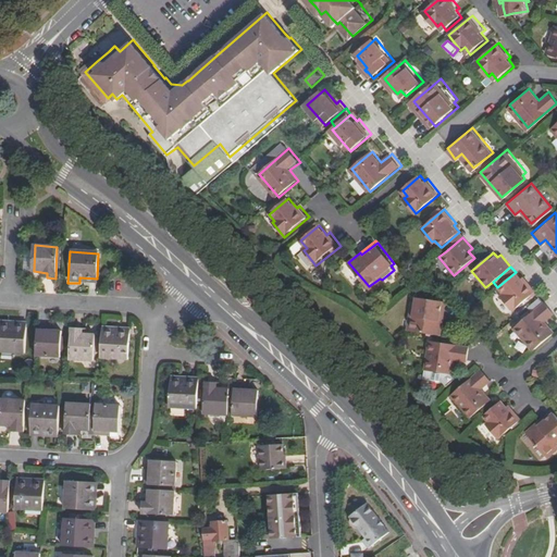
[(516,272),(497,287),(496,288),(502,295),(497,299),(508,313),(535,291),(522,276),(520,277),(516,272)]
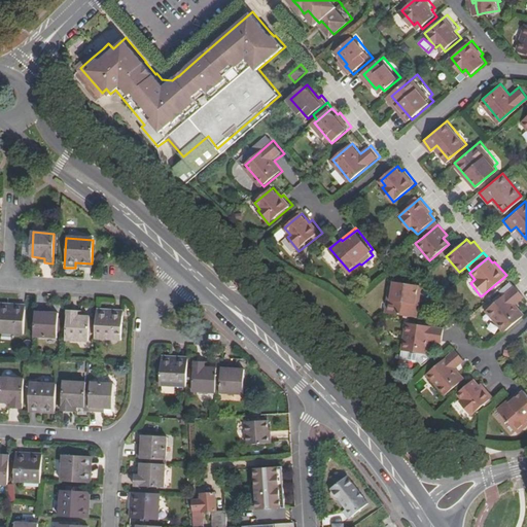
[(351,273),(361,265),(359,264),(349,271),(351,273)]
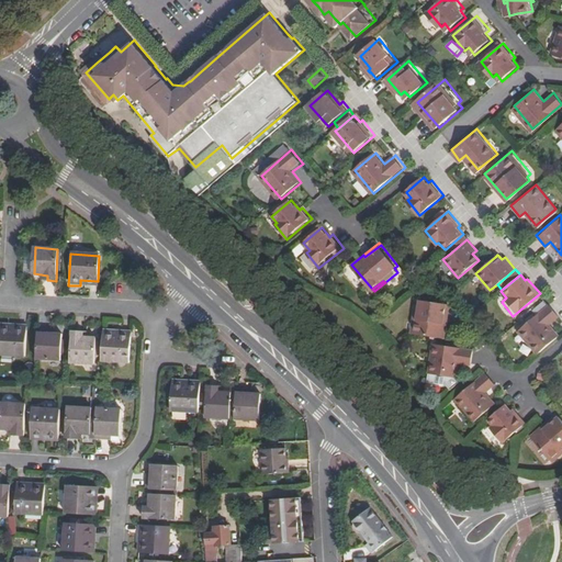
[(446,322),(444,321),(438,321),(441,301),(419,296),(418,302),(416,301),(413,316),(416,317),(419,317),(417,332),(444,336),(446,322)]
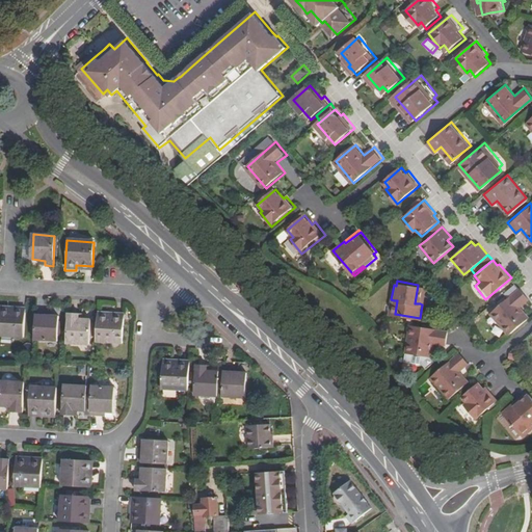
[(490,312),(509,335),(528,318),(519,308),(529,298),(520,288),(490,312)]
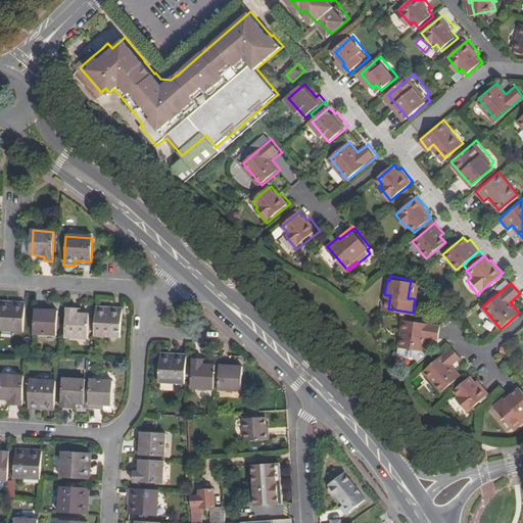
[(0,331),(22,334),(24,310),(8,308),(9,304),(0,303),(0,331)]
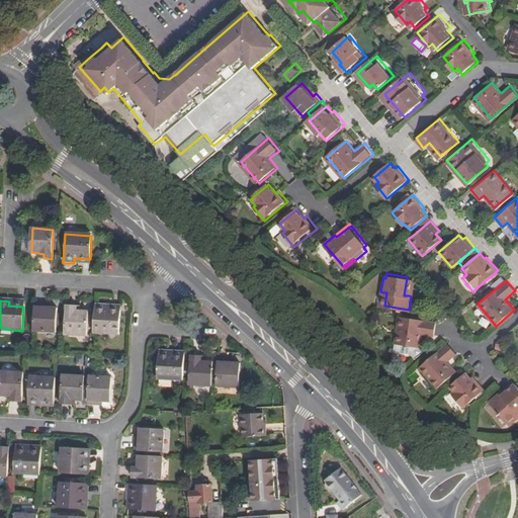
[(35,305),(33,332),(55,334),(57,310),(45,309),(45,306),(35,305)]
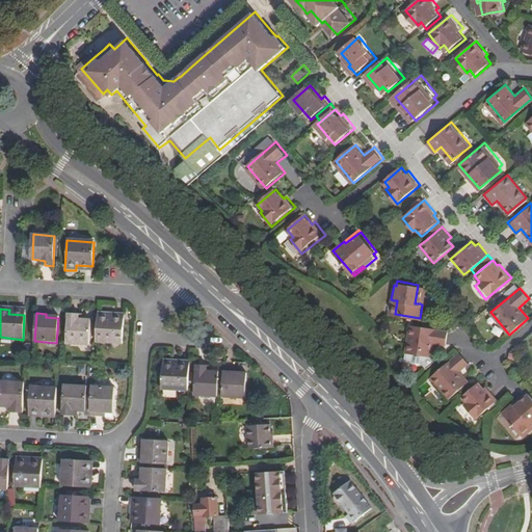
[(107,317),(108,314),(98,313),(97,342),(124,343),(125,318),(107,317)]
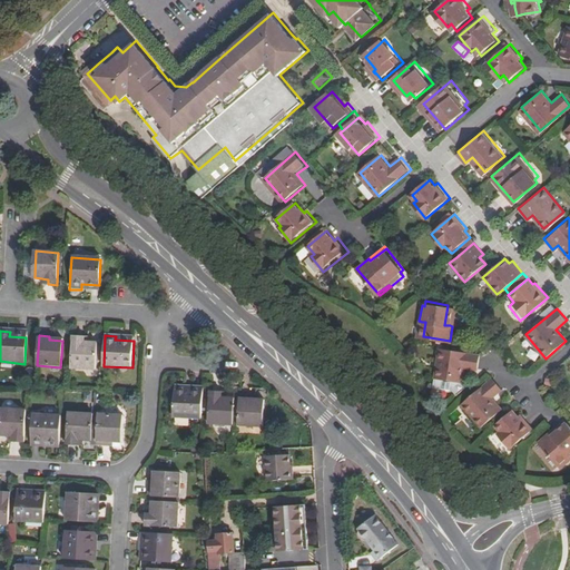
[(74,337),(72,369),(97,371),(98,343),(85,342),(85,337),(74,337)]
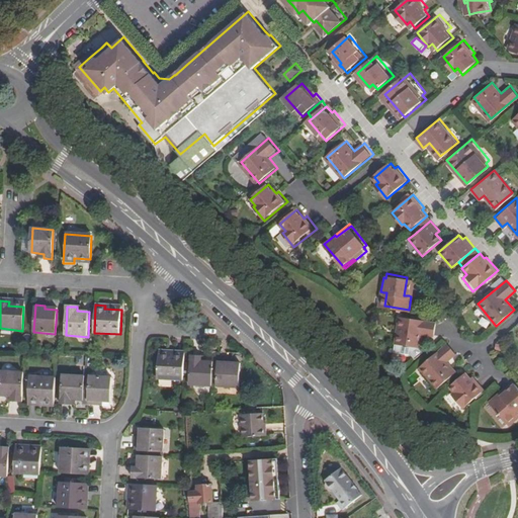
[(422,332),(432,334),(434,334),(436,322),(401,316),(397,343),(420,347),(422,332)]
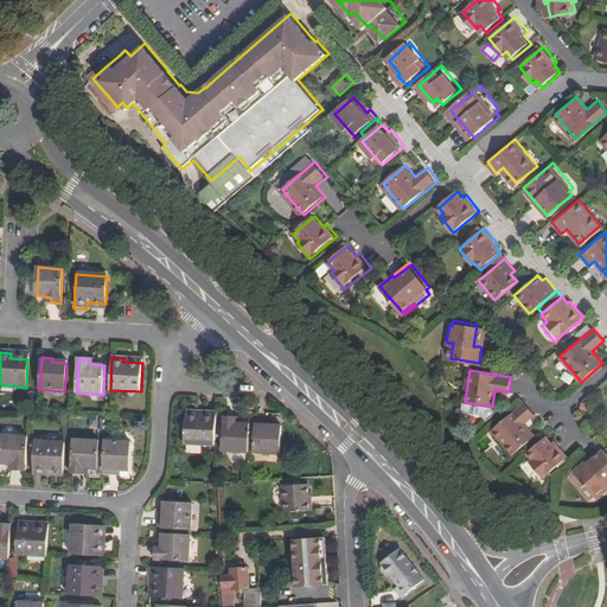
[(524,401),(522,403),(523,403),(491,430),(512,455),(536,435),(525,423),(536,414),(524,401)]
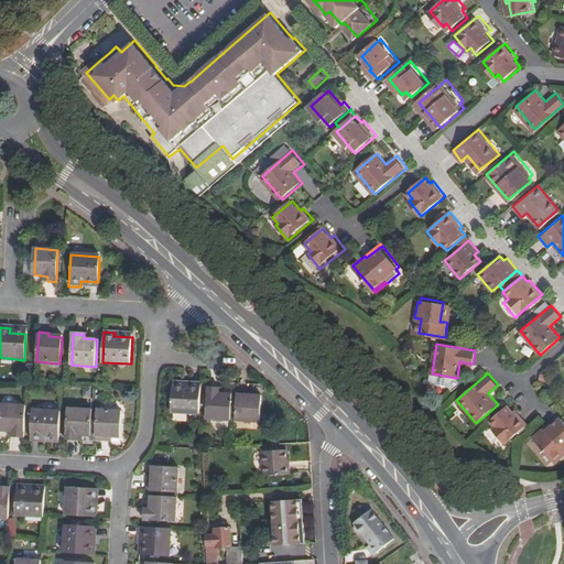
[(177,387),(177,381),(169,381),(167,413),(193,414),(195,388),(177,387)]
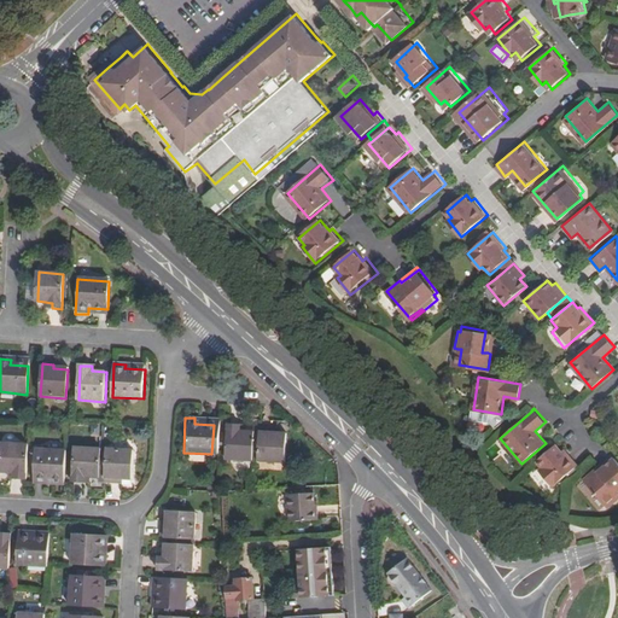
[(227,458),(252,460),(254,445),(260,445),(261,427),(254,426),(254,430),(240,429),(240,424),(229,423),(227,458)]
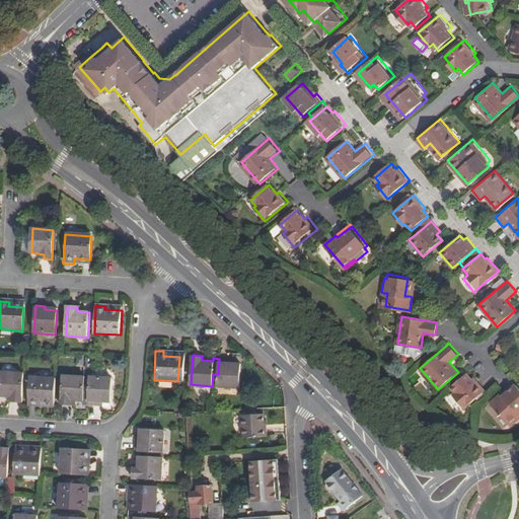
[(231,360),(219,359),(218,374),(213,374),(212,386),(241,388),(242,363),(231,362),(231,360)]
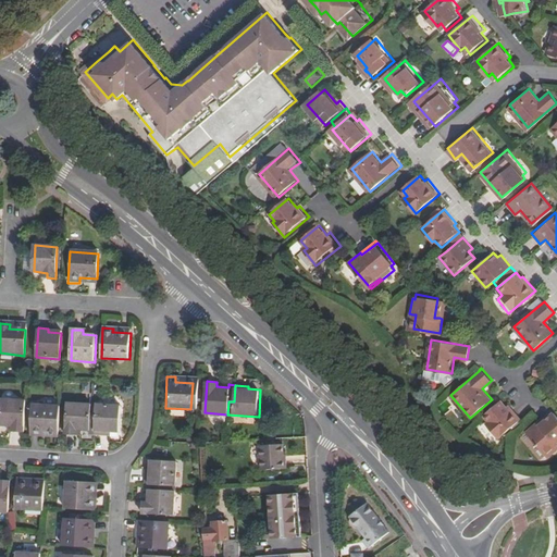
[(13,433),(24,434),(26,401),(1,400),(0,416),(0,426),(13,428),(13,433)]
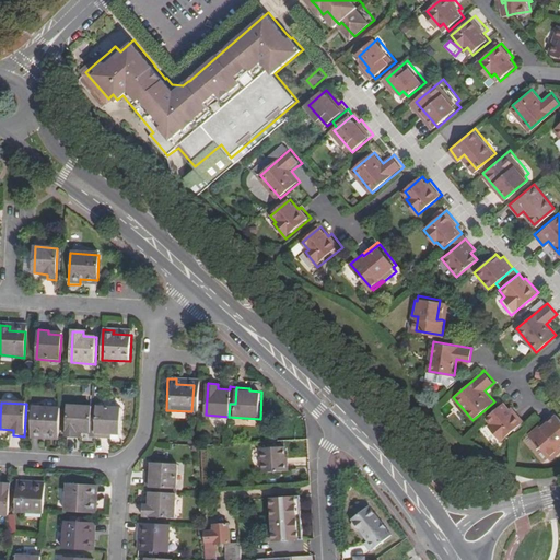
[(502,440),(523,420),(515,410),(512,412),(509,408),(503,403),(499,406),(487,416),(492,423),(490,426),(502,440)]
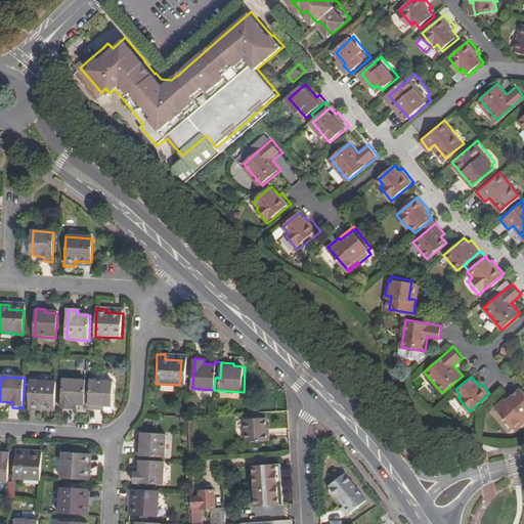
[(85,410),(89,411),(90,396),(85,396),(86,383),(62,381),(61,410),(71,410),(72,405),(85,405),(85,410)]
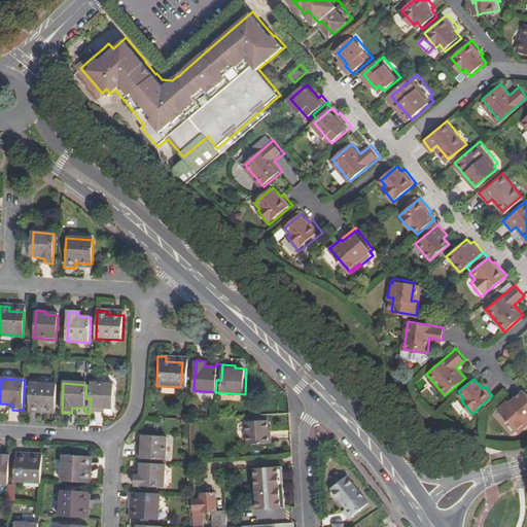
[(47,411),(47,415),(56,415),(58,386),(31,384),(30,410),(47,411)]
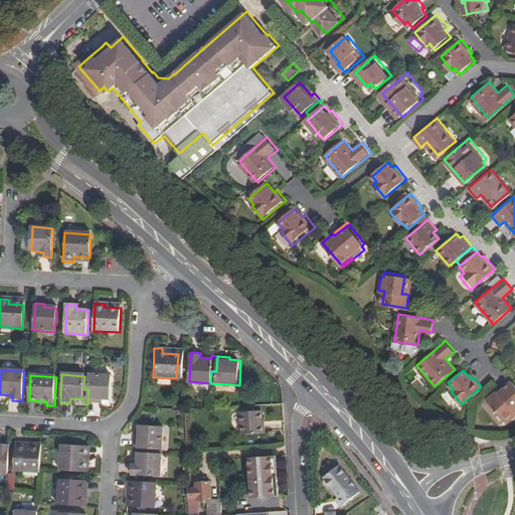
[(111,377),(84,376),(83,389),(89,389),(88,404),(97,404),(97,399),(110,400),(111,377)]
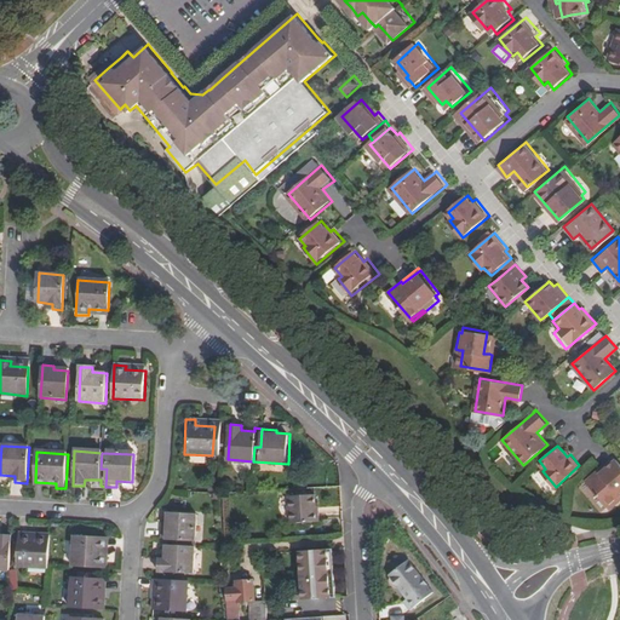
[(612,455),(601,464),(595,470),(596,471),(614,457),(613,454),(612,455)]
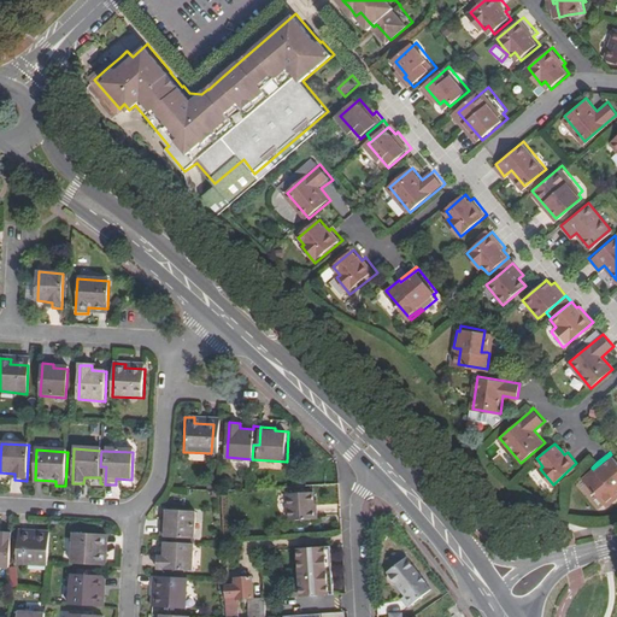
[(616,460),(611,454),(593,469),(592,468),(583,475),(593,486),(591,488),(606,505),(616,494),(616,460)]
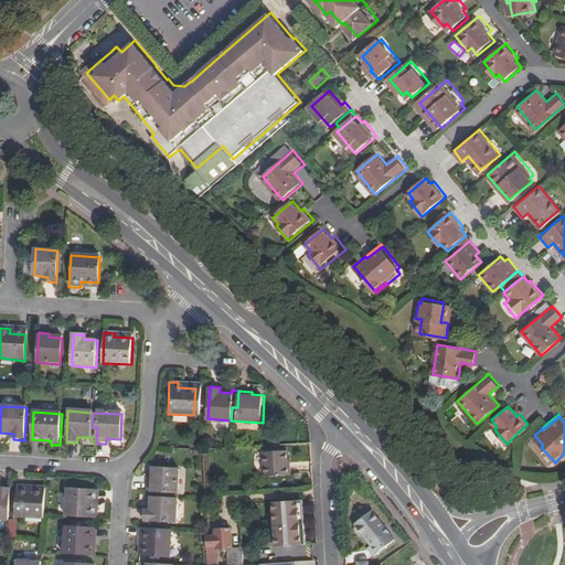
[(543,445),(534,435),(532,437),(541,447),(543,445)]
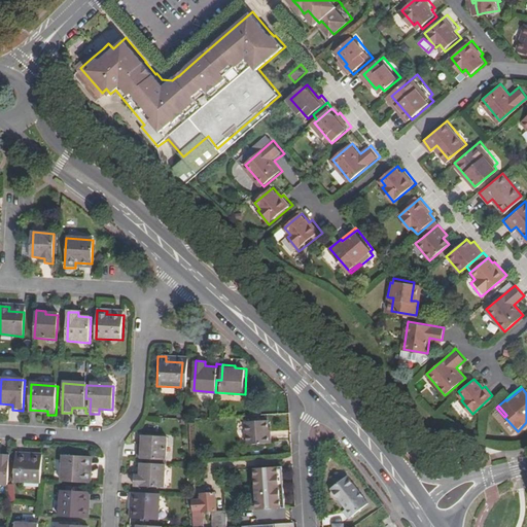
[(271,445),(270,436),(268,436),(268,432),(267,421),(245,422),(247,446),(271,445)]
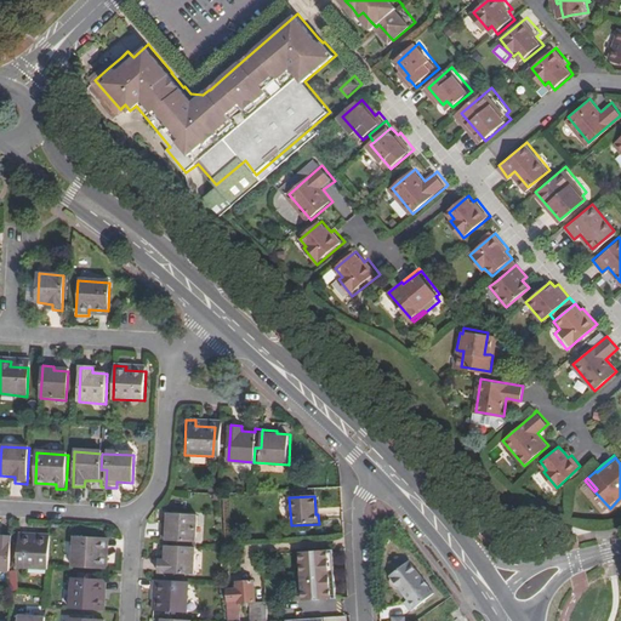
[(164,530),(163,541),(178,542),(178,547),(195,548),(198,517),(170,516),(169,530),(164,530)]
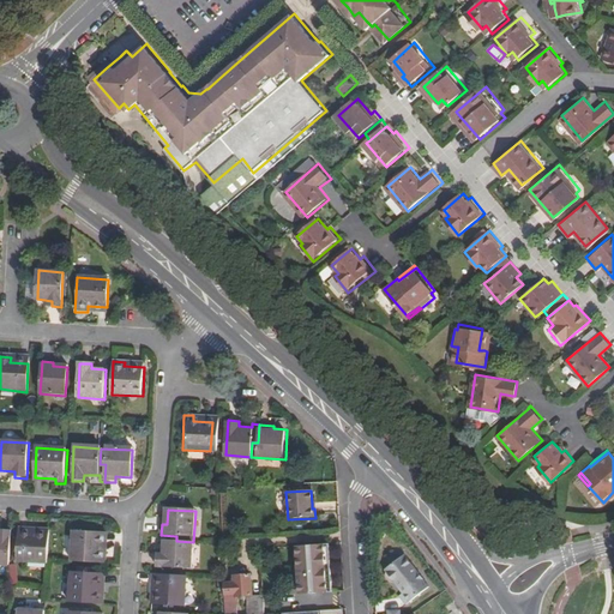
[(37,535),(19,534),(18,561),(48,564),(48,561),(49,530),(37,530),(37,535)]
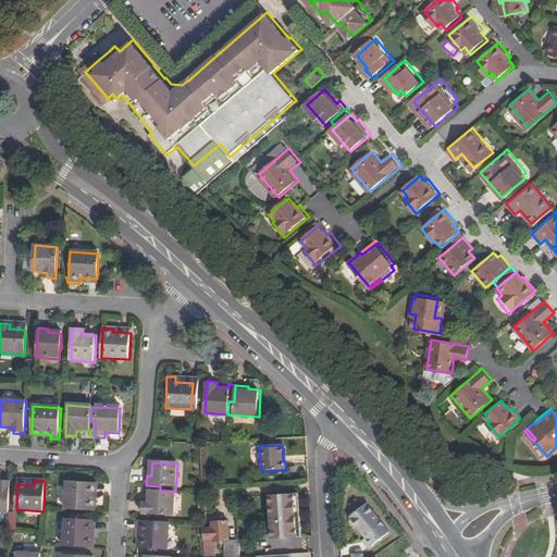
[(0,514),(9,515),(11,484),(1,483),(1,487),(0,487),(0,514)]
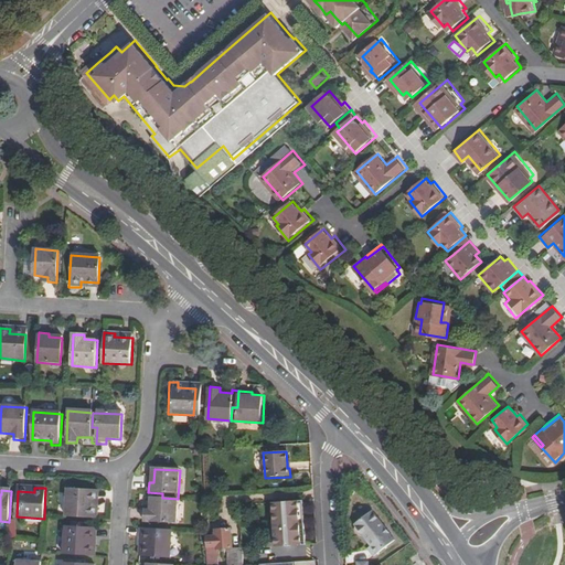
[(97,519),(98,508),(93,508),(94,491),(68,490),(67,518),(97,519)]
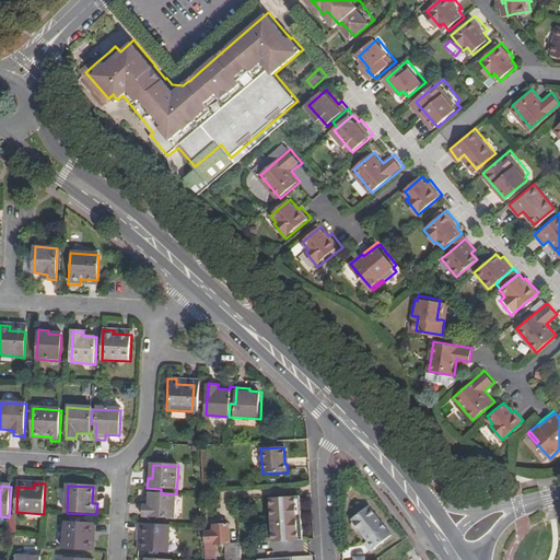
[(175,518),(176,494),(161,493),(161,489),(147,488),(147,494),(148,494),(147,506),(143,506),(143,516),(175,518)]
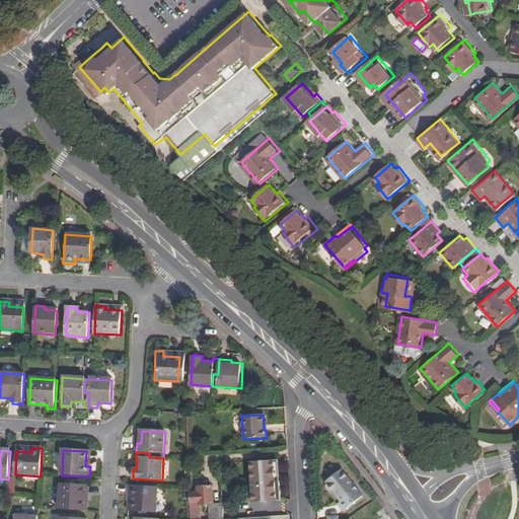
[(325,482),(326,483),(326,484),(326,485),(325,485),(325,486),(325,487),(326,487),(326,488),(326,489),(327,489),(327,490),(328,490),(328,491),(329,491),(330,491),(331,491),(332,491),(340,500),(337,503),(343,511),(362,496),(342,469),(325,482)]
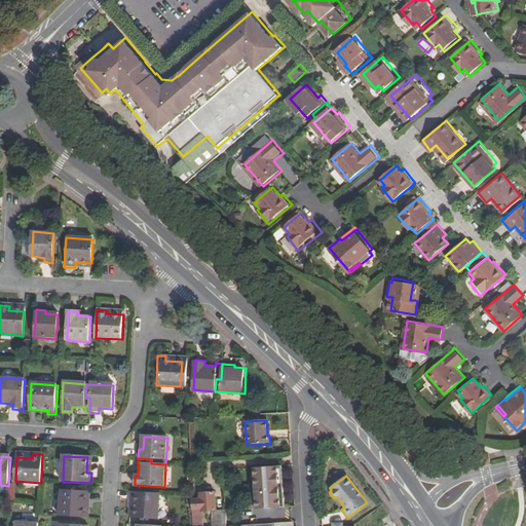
[(89,518),(89,509),(85,508),(86,492),(63,491),(61,517),(89,518)]
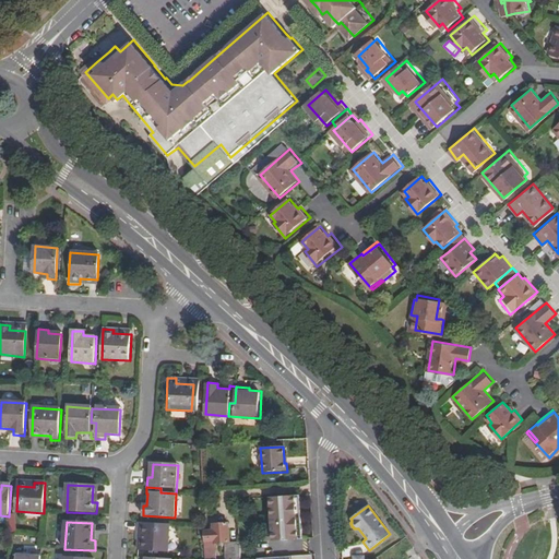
[(142,542),(139,542),(138,550),(168,552),(170,525),(143,523),(142,542)]
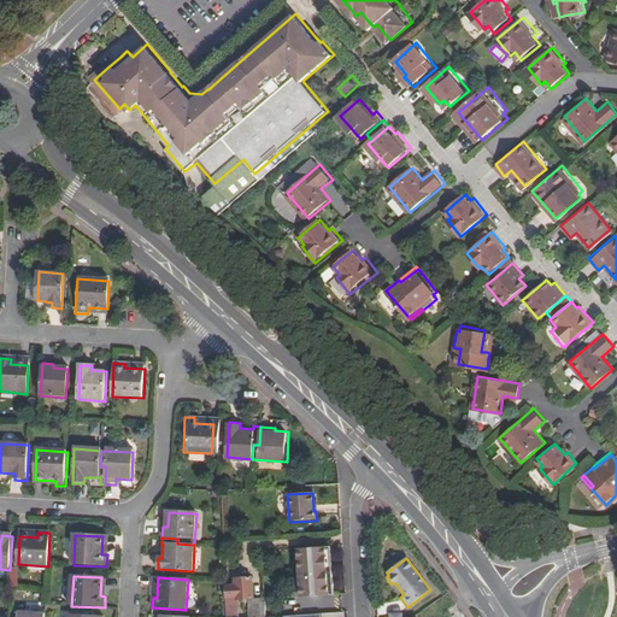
[(228,597),(225,597),(227,616),(234,616),(234,597),(238,597),(238,598),(254,598),(253,577),(238,579),(238,586),(228,586),(228,597)]
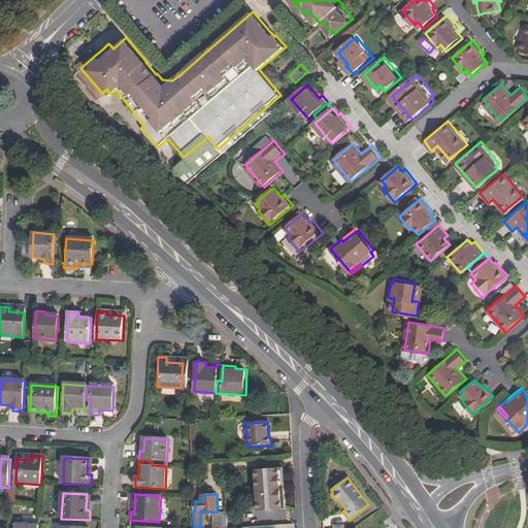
[(263,517),(268,517),(268,507),(263,507),(263,501),(254,501),(254,497),(239,498),(239,510),(252,510),(253,523),(263,522),(263,517)]
